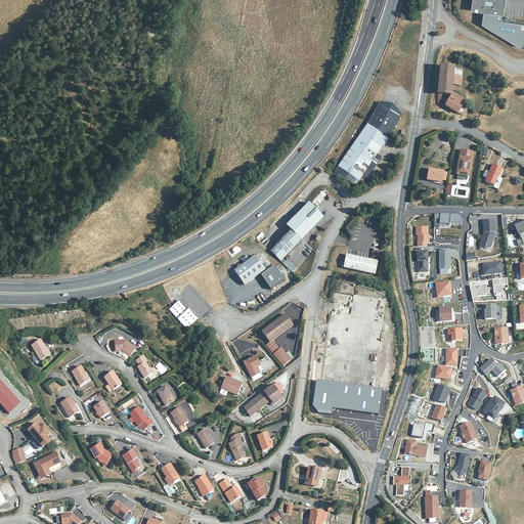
[(523,46),(523,23),(501,20),(501,14),(504,14),(505,0),(472,0),(471,11),(480,12),(482,24),(521,47),(523,46)]
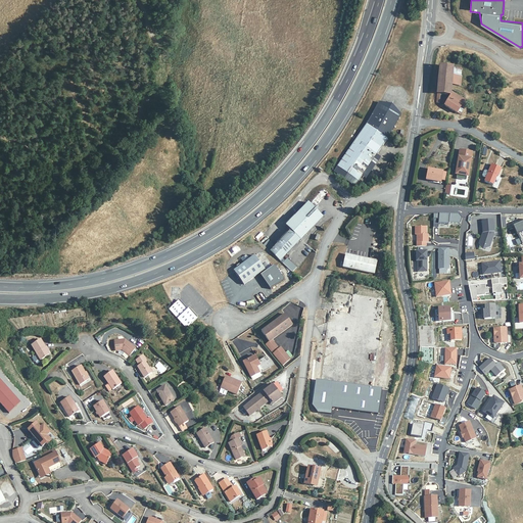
[(453,67),(439,66),(438,86),(437,94),(440,94),(450,95),(450,96),(444,106),(452,110),(456,113),(457,112),(460,106),(464,100),(450,92),(452,84),(452,76),(453,67)]
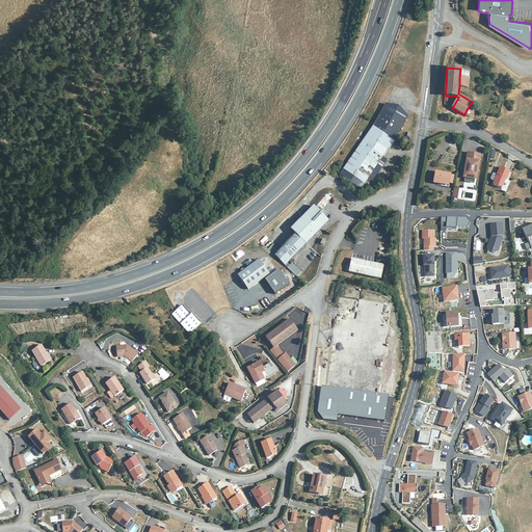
[(470,77),(459,77),(459,85),(469,85),(470,77)]
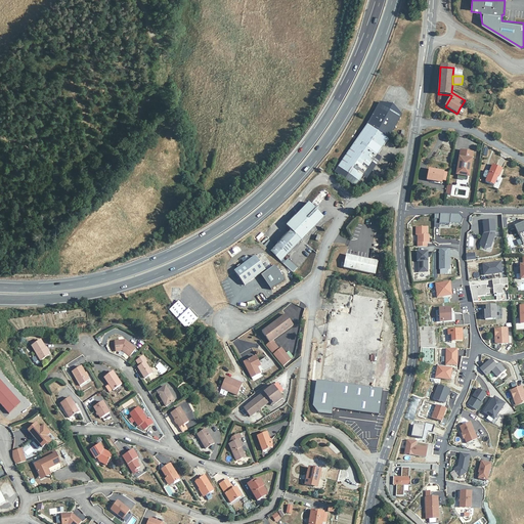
[(374,115),(394,130),(402,117),(380,103),(374,115)]
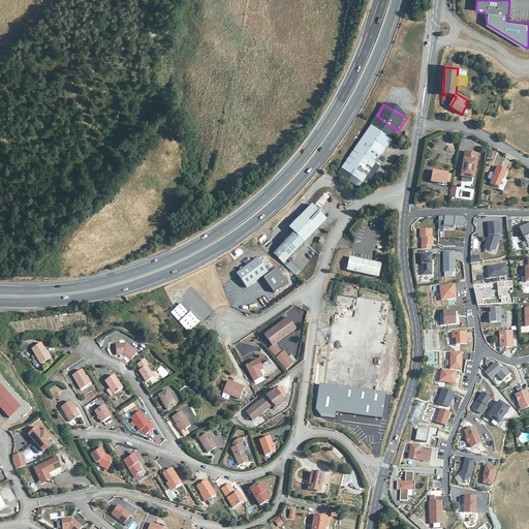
[(395,137),(398,131),(377,116),(345,166),(366,180),(368,178),(370,175),(382,156),(395,137)]
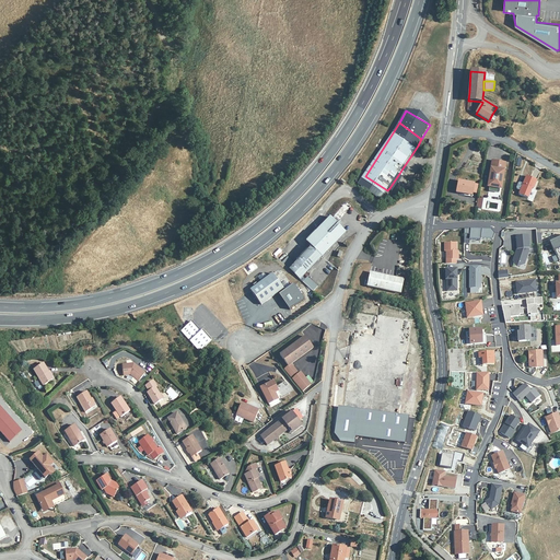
[(506,163),(492,161),(489,185),(490,187),(501,188),(502,187),(506,163)]
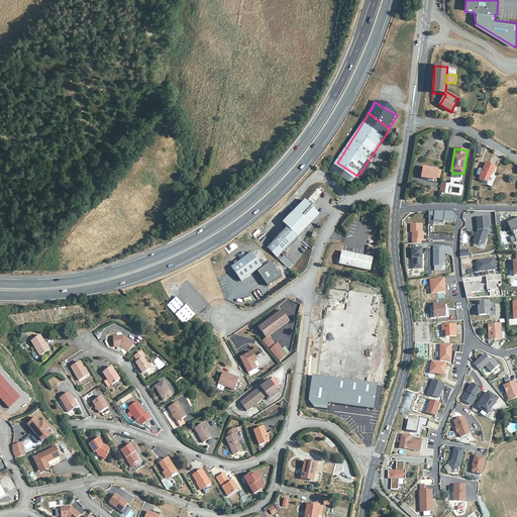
[(378,154),(374,152),(362,171),(365,174),(378,154)]
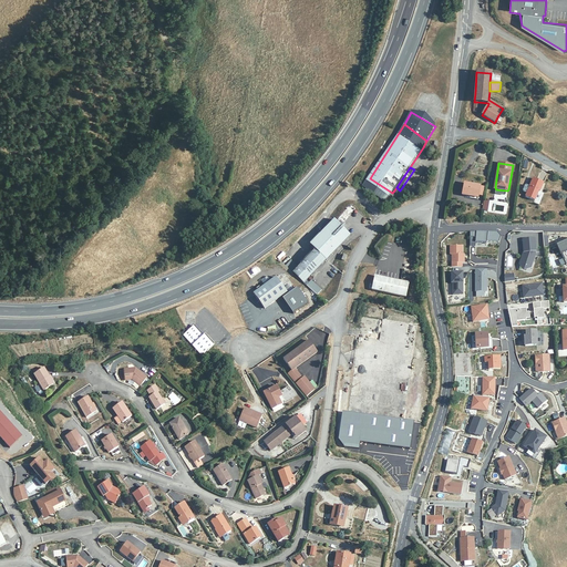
[(533,178),(526,196),(535,200),(539,191),(540,191),(544,183),(533,178)]
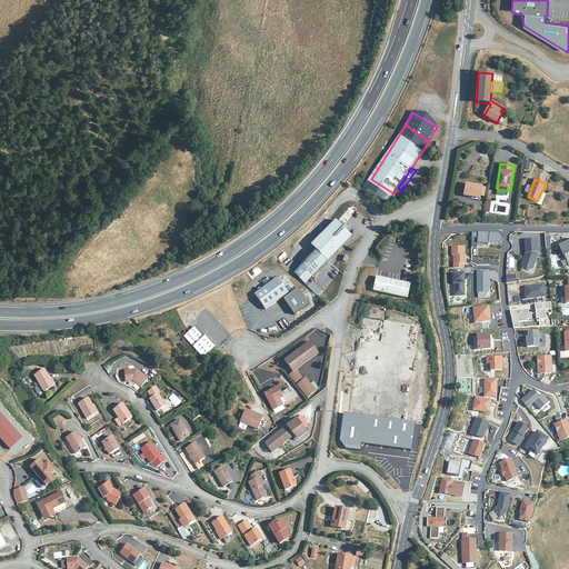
[(472,196),(480,197),(482,187),(466,183),(463,196),(472,197),(472,196)]
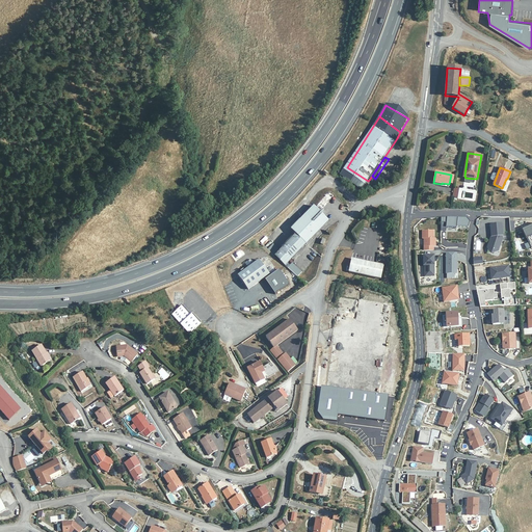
[(462,197),(472,200),(473,193),(463,191),(462,197)]
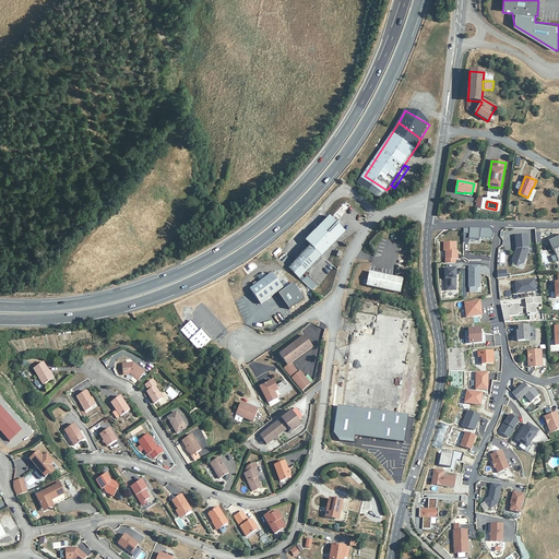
[(331,216),(308,242),(322,257),(346,230),(331,216)]
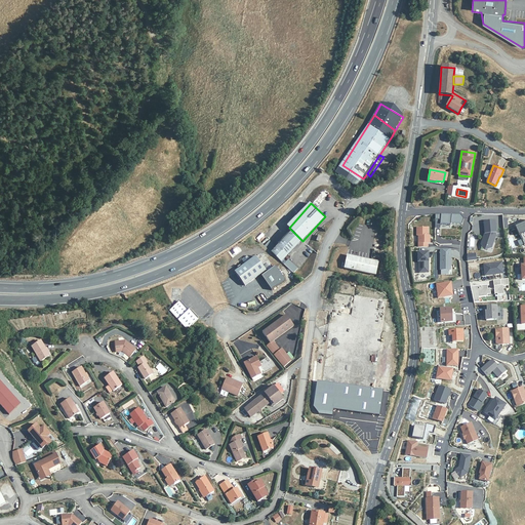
[(461,225),(463,218),(460,215),(444,213),(435,214),(435,229),(440,229),(440,225),(450,226),(450,224),(461,225)]
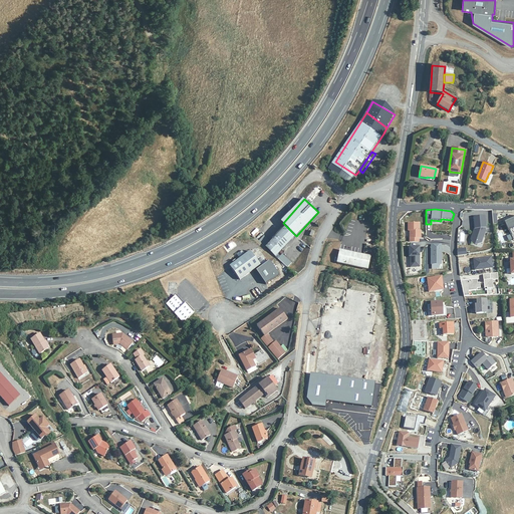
[(484,216),(474,217),(475,230),(474,232),(473,232),(471,239),(481,243),(485,231),(484,228),(485,228),(484,216)]
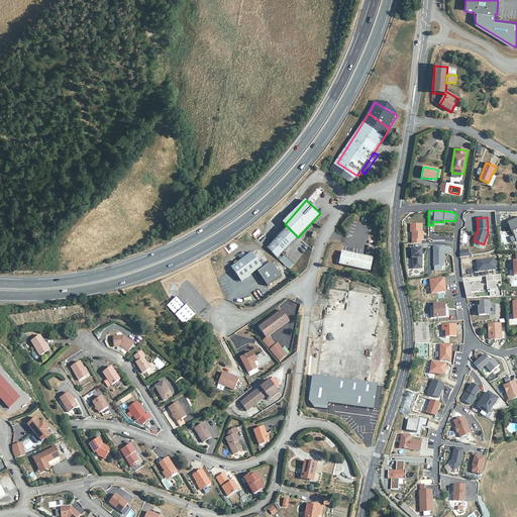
[(516,241),(516,240),(516,218),(508,223),(516,241)]
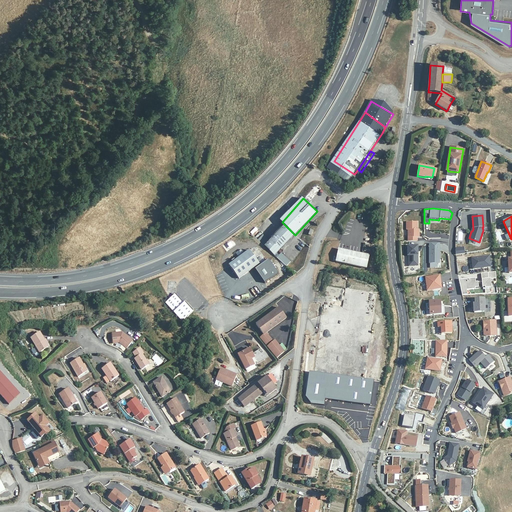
[(264,236),(260,240),(276,256),(295,235),(282,222),(272,233),(276,236),(271,242),(264,236)]
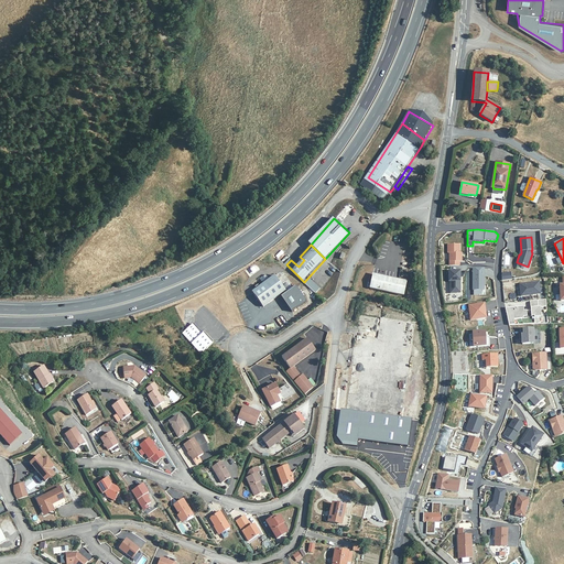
[(459,245),(447,245),(447,253),(449,253),(449,266),(459,266),(459,261),(462,261),(462,252),(459,252),(459,245)]
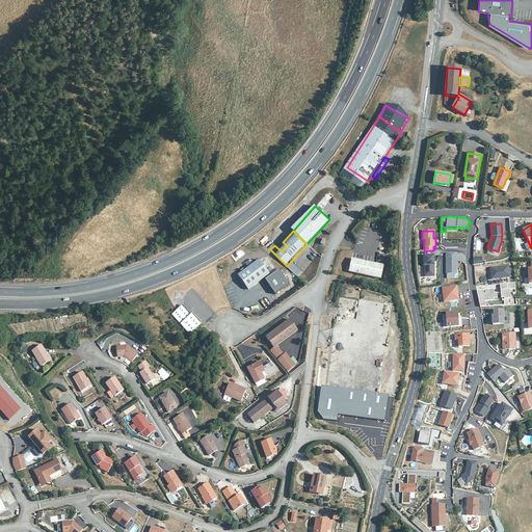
[(456,253),(446,253),(446,273),(456,273),(456,253)]
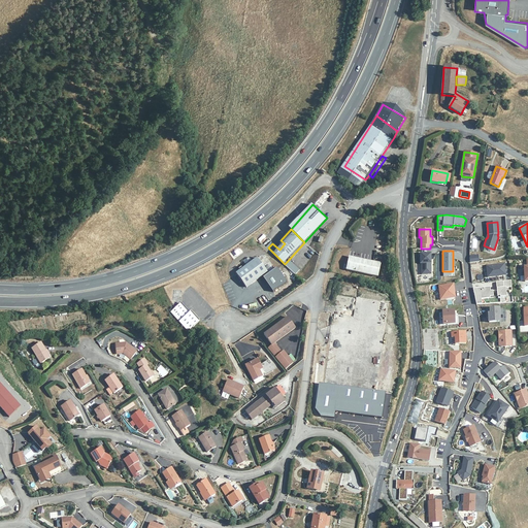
[(430,254),(420,254),(420,274),(430,274),(430,254)]
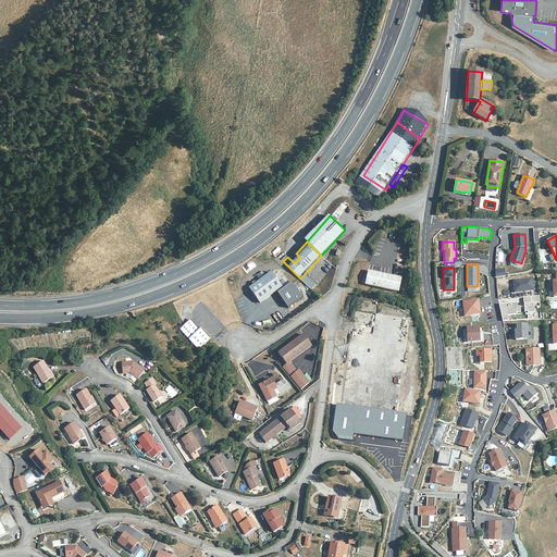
[(272,271),(249,286),(259,301),(276,291),(288,307),(304,297),(293,282),(284,288),(272,271)]
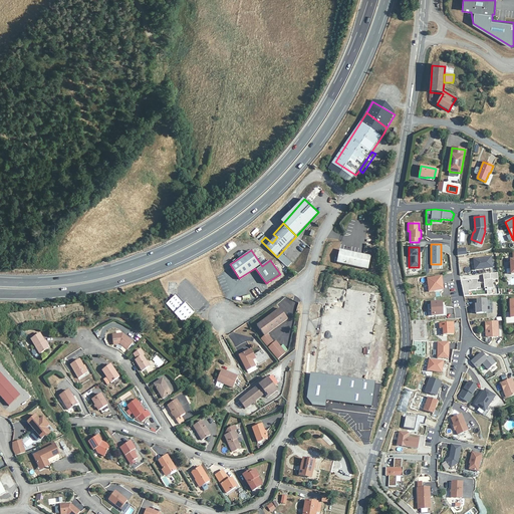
[(369,257),(339,250),(337,262),(366,268),(369,257)]
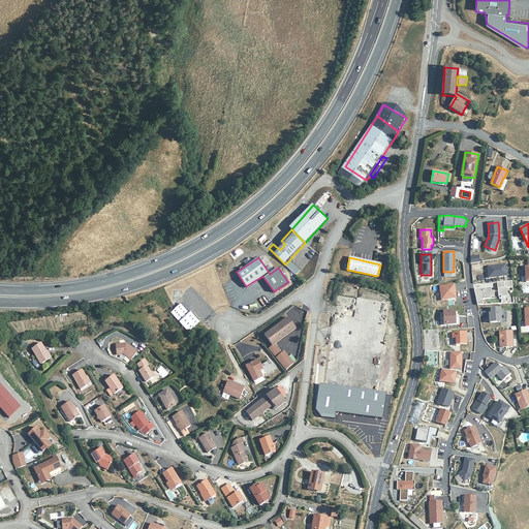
[(287,267),(297,276),(302,270),(292,261),(287,267)]
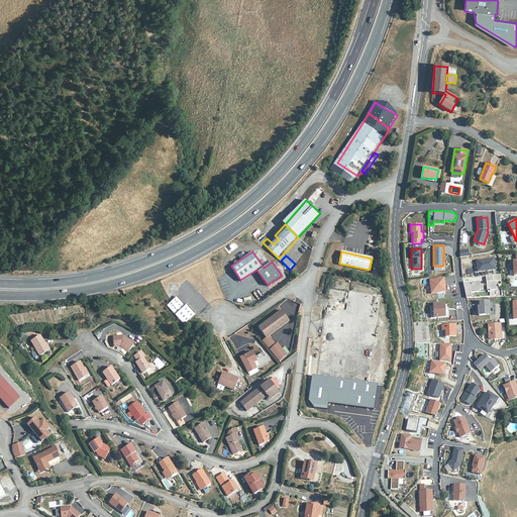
[(493,259),(476,261),(477,272),(495,270),(493,259)]
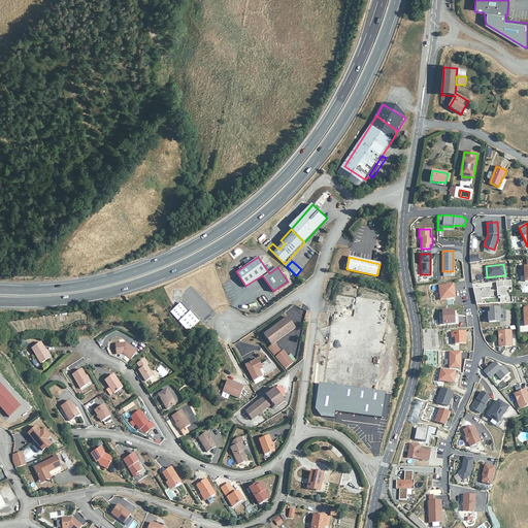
[(512,287),(510,281),(496,282),(496,291),(497,296),(499,296),(499,297),(506,297),(505,288),(512,287)]
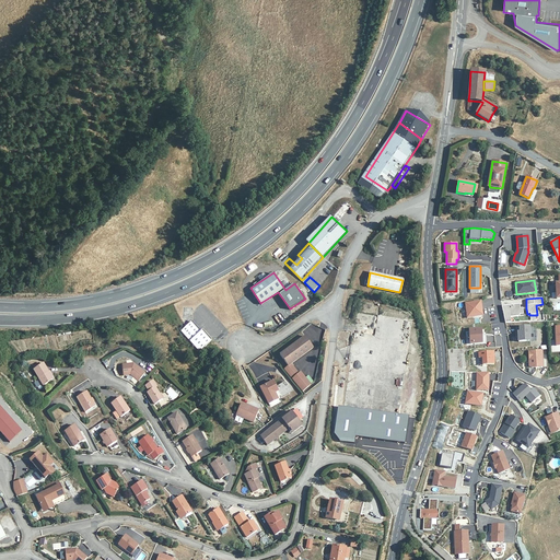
[(465,303),(467,315),(474,314),(474,317),(482,316),(480,301),(465,303)]
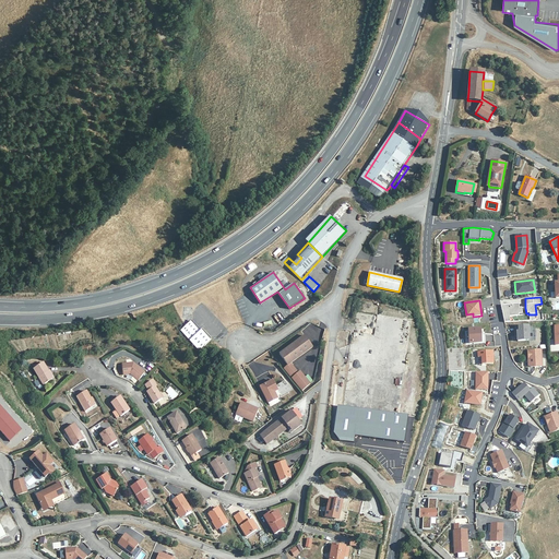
[(526,316),(526,313),(525,308),(519,308),(519,305),(500,306),(501,310),(504,310),(504,314),(502,314),(504,322),(510,322),(509,317),(518,316),(518,314),(522,313),(522,316),(526,316)]
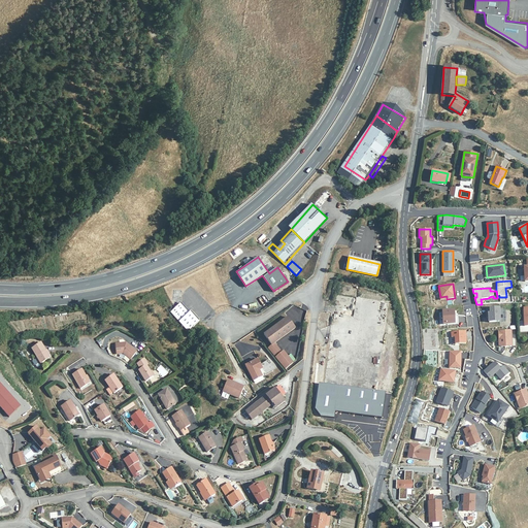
[(179,304),(170,314),(188,332),(200,322),(192,312),(190,314),(179,304)]
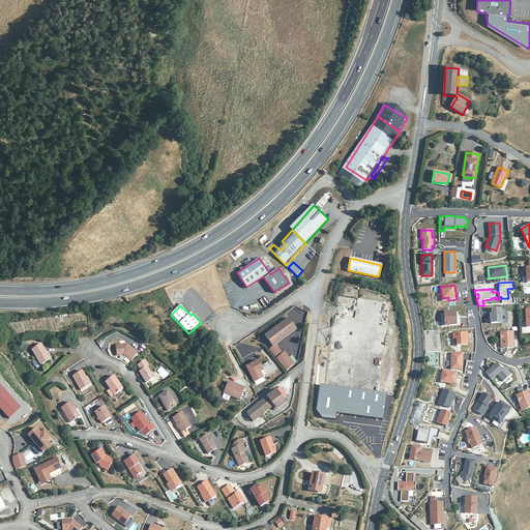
[(491,323),(501,323),(501,312),(500,310),(489,310),(489,315),(490,315),(491,319),(491,323)]
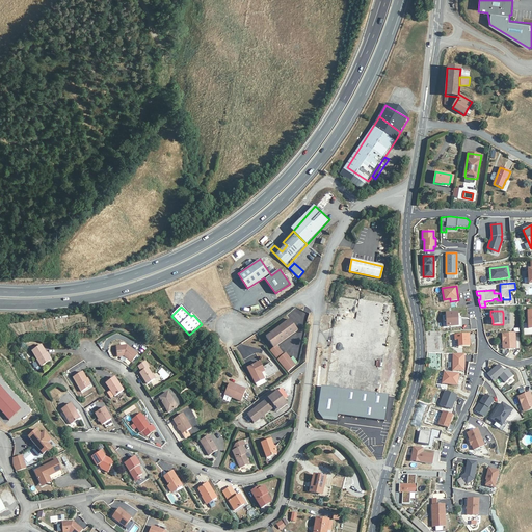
[(453,326),(461,325),(461,318),(456,318),(456,313),(446,313),(447,326),(453,326)]
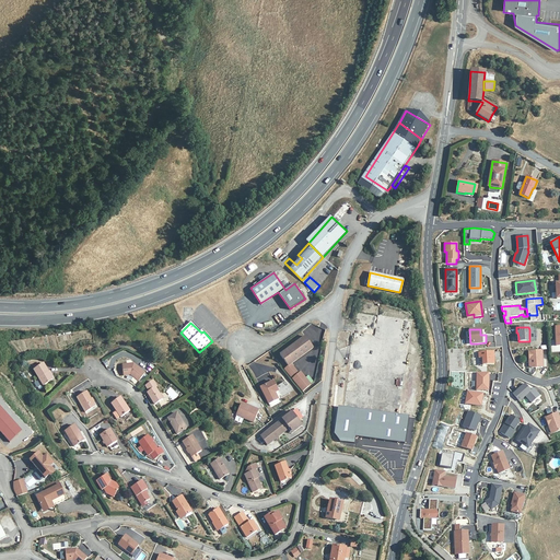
[(286,366),(302,391),(308,386),(301,372),(298,373),(291,363),(315,348),(306,337),(281,353),(289,365),(286,366)]
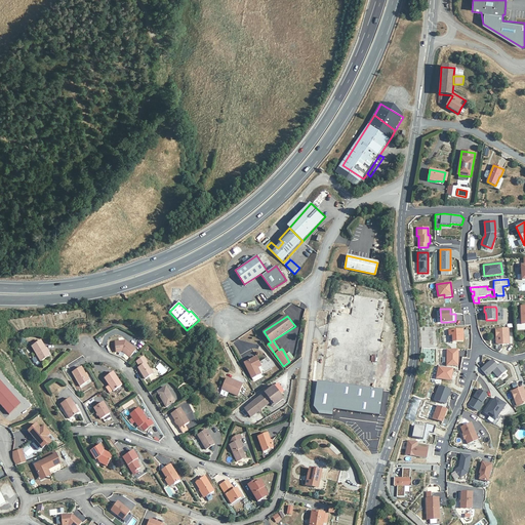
[(463,341),(462,329),(448,330),(448,335),(452,334),(452,341),(463,341)]
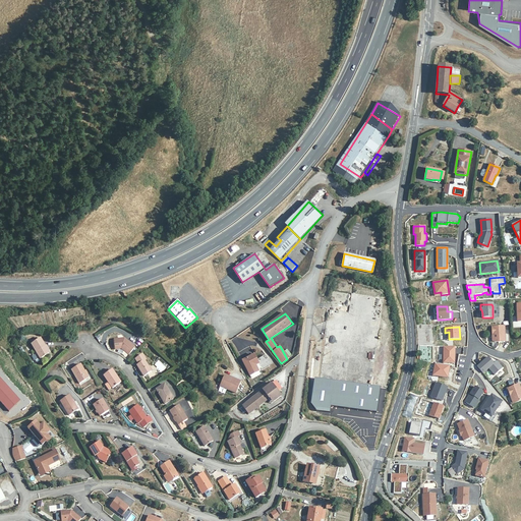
[(504,327),(491,327),(493,335),(494,335),(495,342),(505,342),(504,327)]
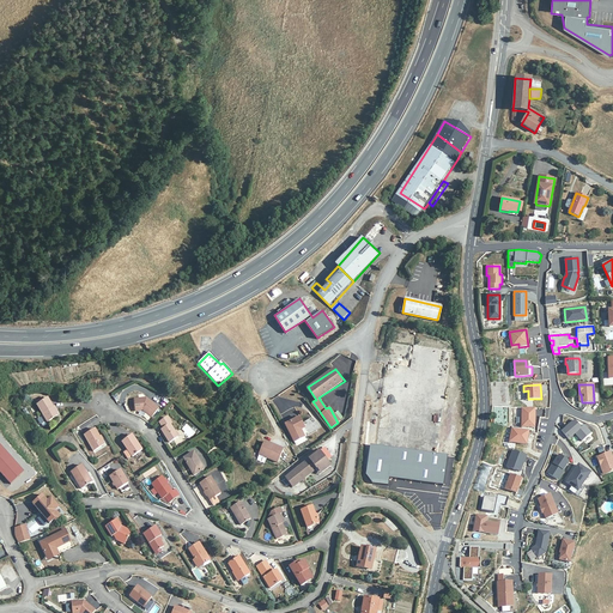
[(48,399),(37,406),(47,422),(59,413),(55,407),(54,408),(48,399)]
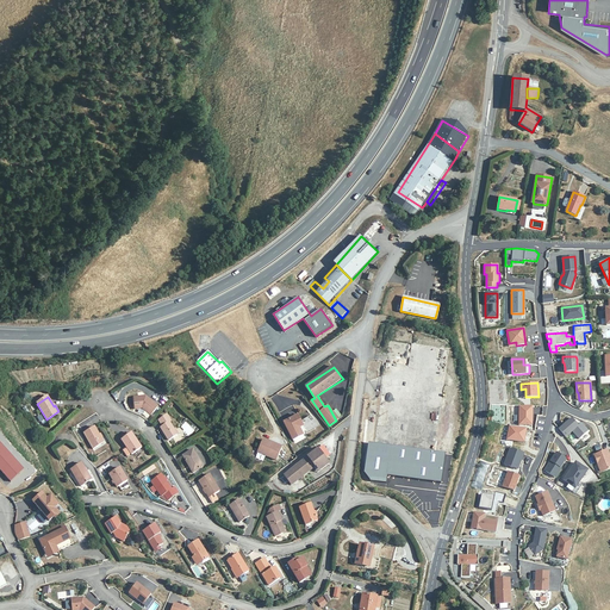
[(145,398),(134,399),(135,410),(142,409),(151,416),(157,408),(145,398)]
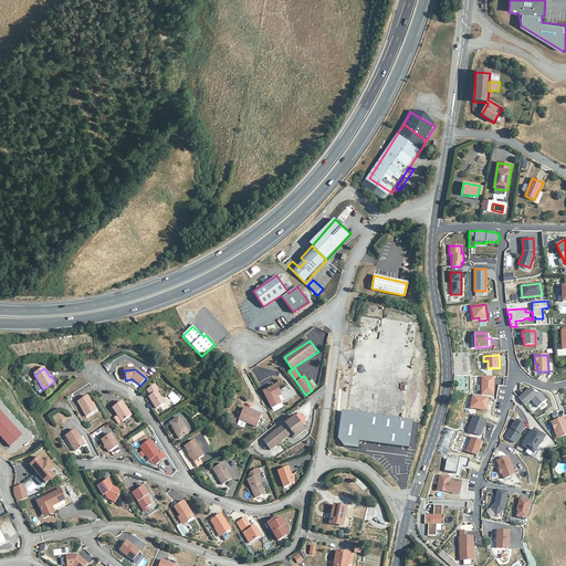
[(303,396),(305,395),(289,370),(287,371),(303,396)]
